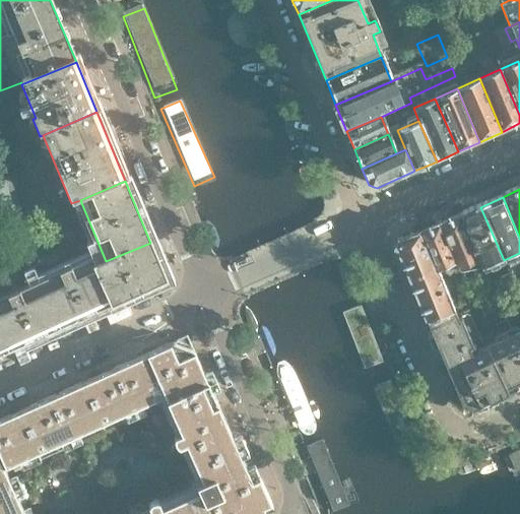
[(504,260),(480,207),(460,216),(483,269),(494,295),(515,285),(510,273),(504,260)]
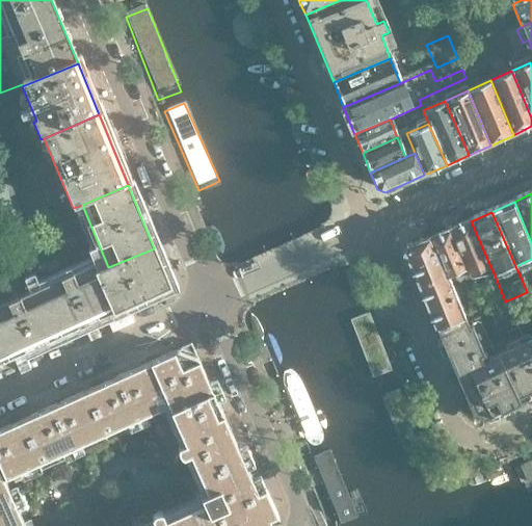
[(495,275),(471,221),(448,232),(464,270),(482,311),(489,309),(478,283),(495,275)]
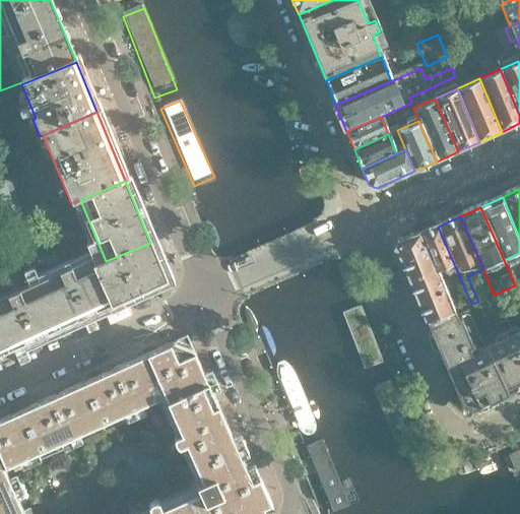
[(454,264),(438,227),(417,236),(432,268),(434,273),(436,272),(454,264)]
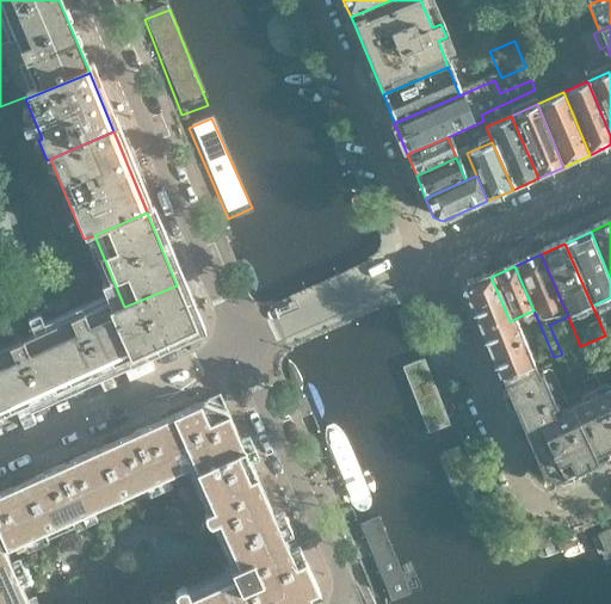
[(507,315),(491,277),(470,287),(466,296),(479,327),(507,315)]
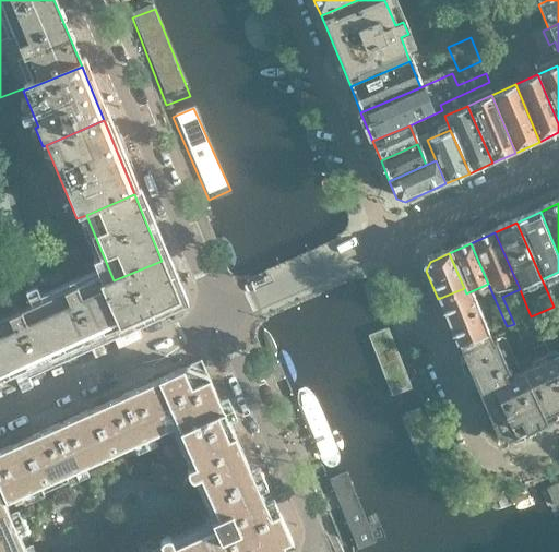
[(179,303),(162,261),(114,280),(105,284),(123,328),(179,303)]
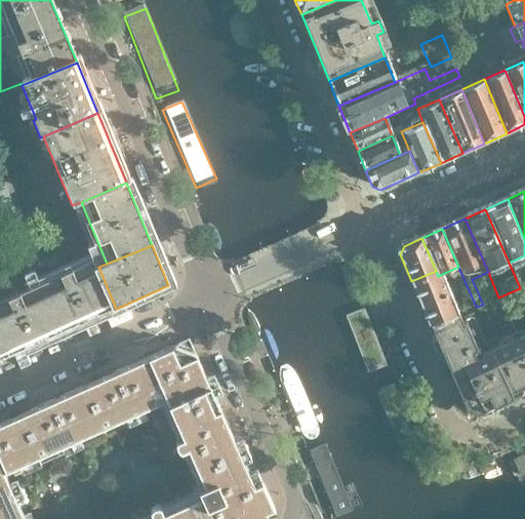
[(116,309),(98,267),(94,269),(92,263),(42,285),(62,333),(78,326),(75,322),(94,313),(96,318),(116,309)]
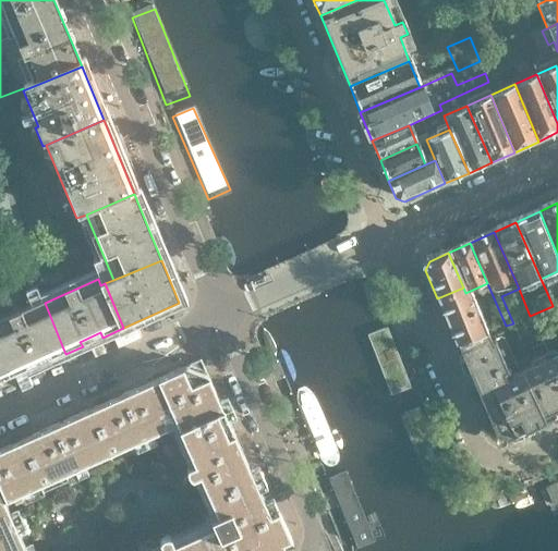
[(475,310),(468,292),(465,293),(463,288),(437,298),(448,323),(475,310)]
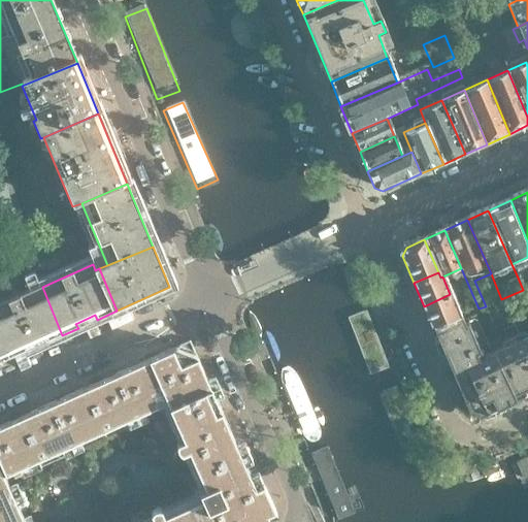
[(527,287),(527,272),(518,278),(523,290),(527,287)]
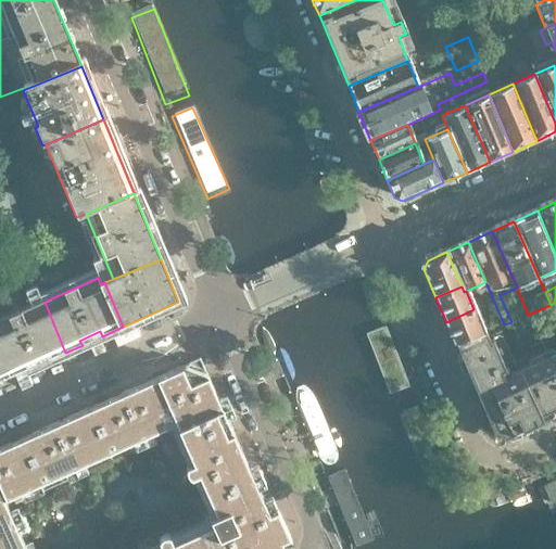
[(65,353),(45,302),(0,321),(0,361),(8,379),(27,370),(25,366),(45,356),(47,361),(65,353)]
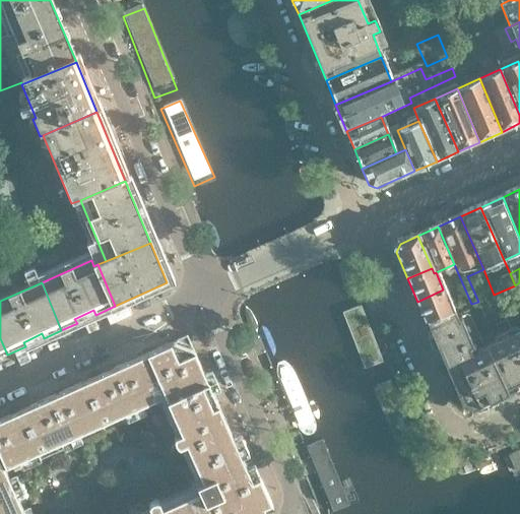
[(453,313),(443,290),(417,302),(427,324),(453,313)]
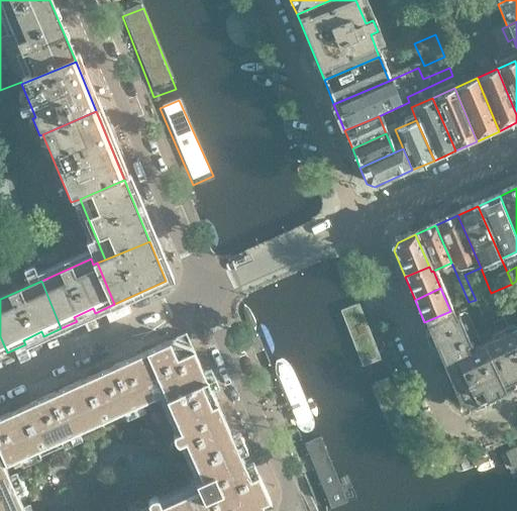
[(482,318),(505,307),(500,297),(477,307),(482,318)]
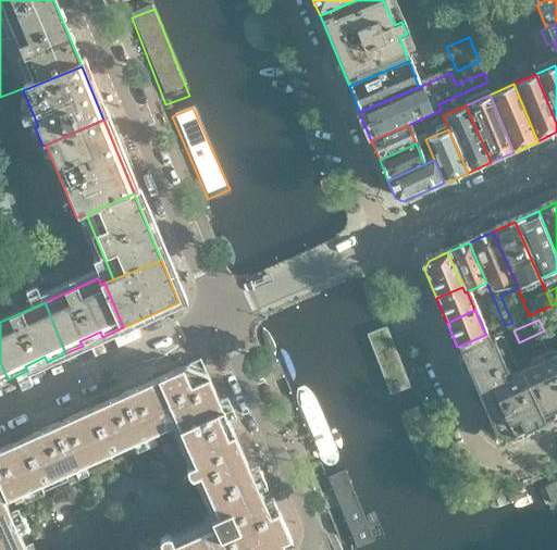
[(511,445),(531,436),(532,433),(531,430),(545,423),(522,375),(521,375),(504,336),(489,341),(485,335),(457,347),(491,428),(485,430),(489,437),(495,439),(494,442),(496,447),(499,448),(504,446),(505,442),(507,441),(509,445),(511,445)]
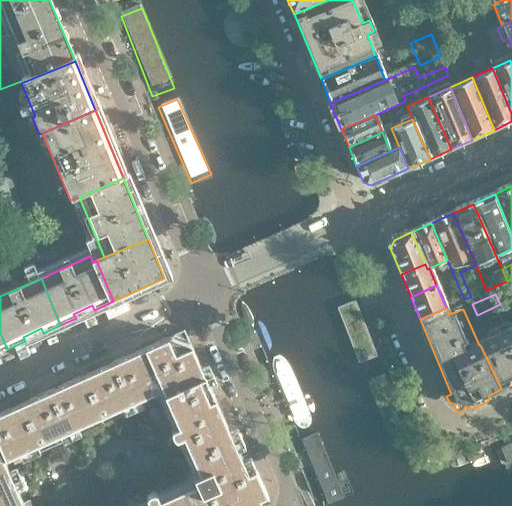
[(511,384),(511,330),(506,333),(499,319),(489,323),(496,338),(480,345),(501,389),(511,384)]
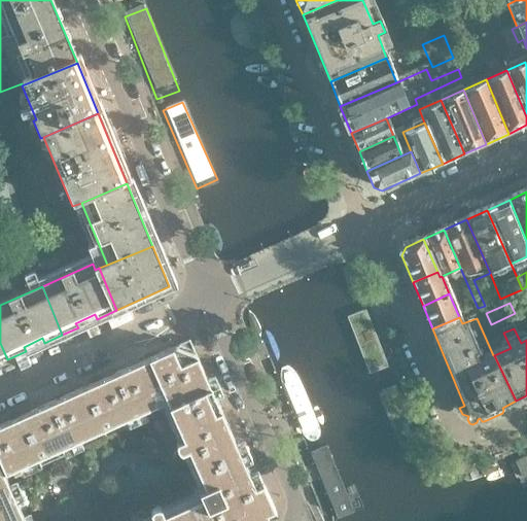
[(211,393),(189,345),(130,372),(151,420),(163,415),(211,393)]
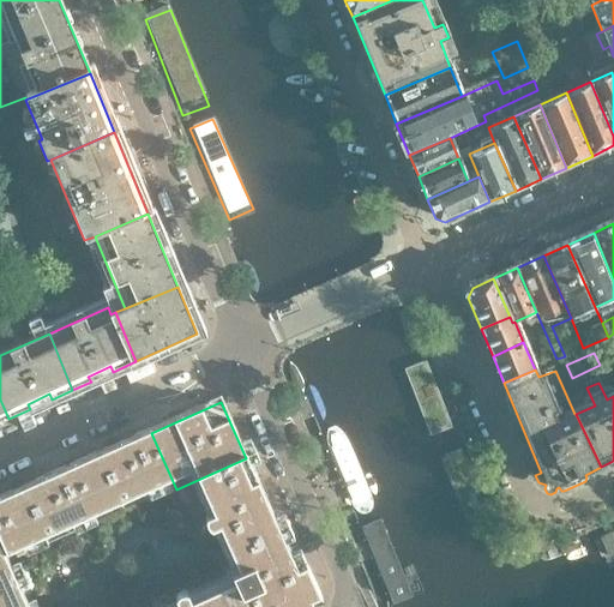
[(444,410),(428,416),(445,457),(461,451),(444,410)]
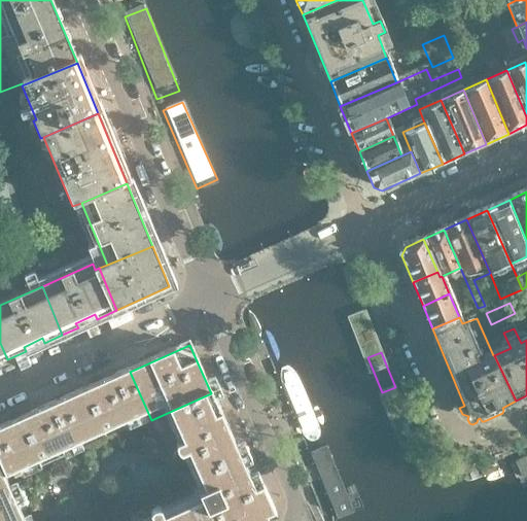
[(151,420),(130,372),(55,406),(76,454),(151,420)]
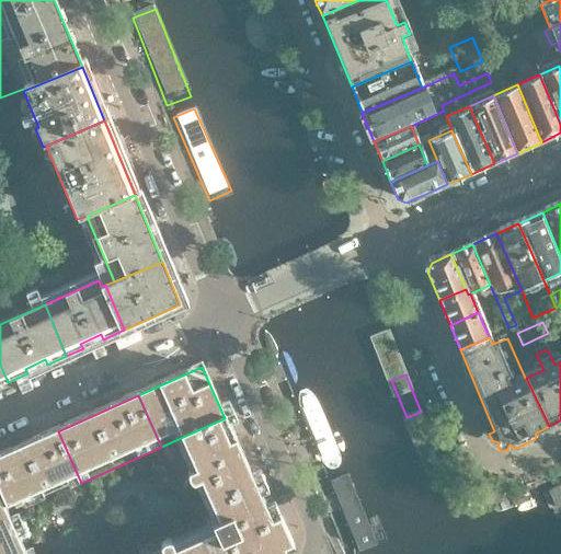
[(299,415),(324,471),(325,472),(327,474),(328,475),(330,475),(331,476),(333,476),(334,476),(336,476),(338,475),(340,475),(341,474),(342,472),(343,471),(343,470),(344,468),(344,465),(344,464),(343,462),(320,407),(308,395),(298,399),(299,415)]
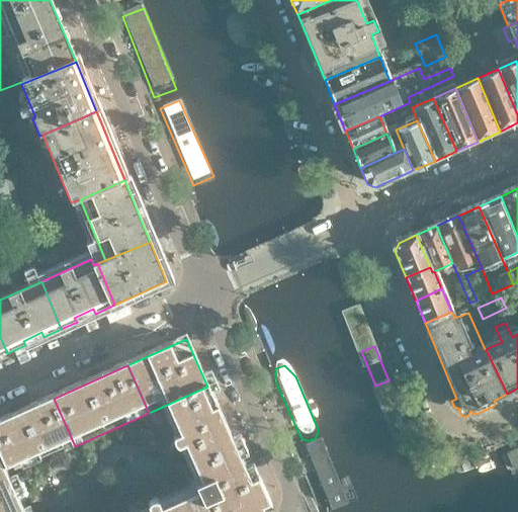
[(392,382),(372,391),(393,440),(411,433),(392,382)]
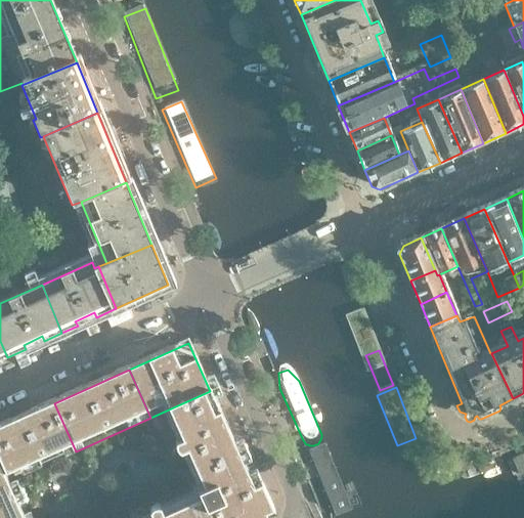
[(253,487),(230,437),(210,391),(162,413),(172,436),(178,433),(182,440),(175,443),(180,455),(186,451),(203,487),(199,488),(197,495),(199,499),(163,515),(160,509),(149,513),(151,517),(263,517),(264,515),(273,511),(261,484),(253,487)]
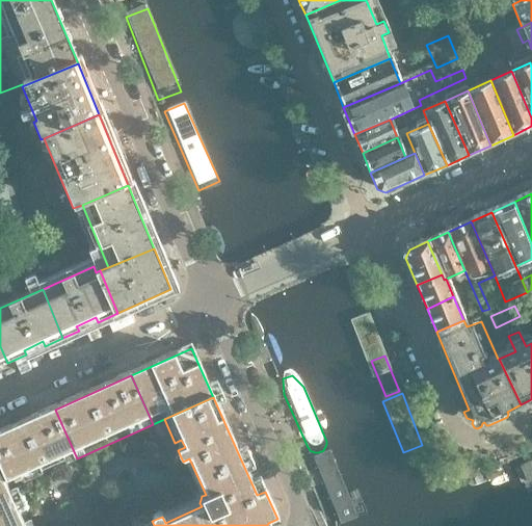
[(77,458),(55,410),(0,434),(0,478),(2,483),(11,479),(15,487),(77,458)]
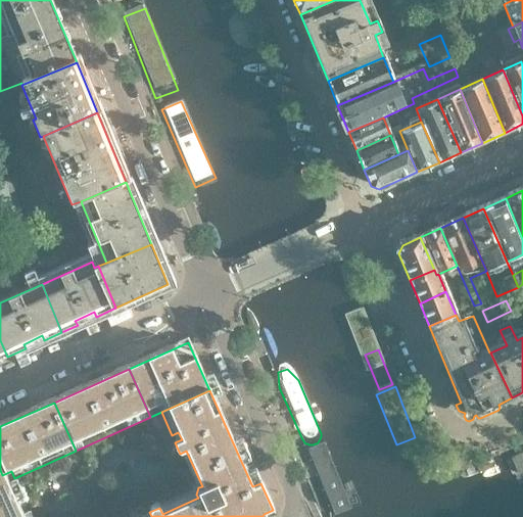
[(326,447),(307,454),(332,516),(349,516),(352,515),(326,447)]
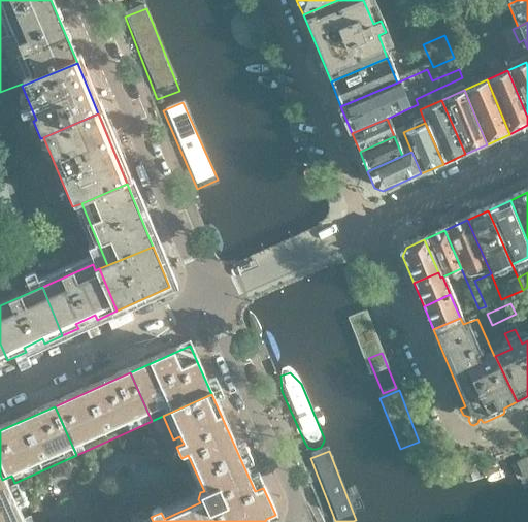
[(527,461),(509,469),(519,489),(527,484),(527,461)]
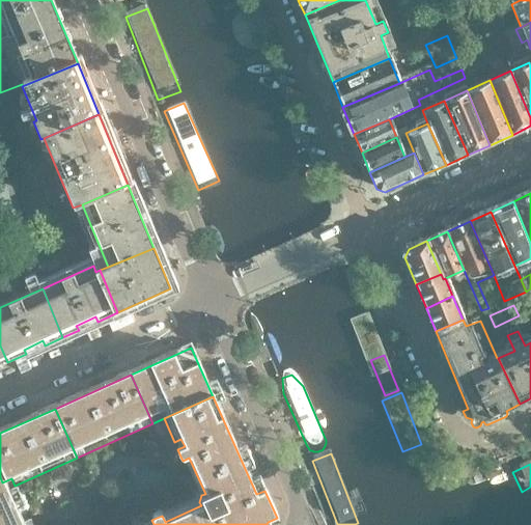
[(2,482),(0,477),(0,509),(12,504),(2,482)]
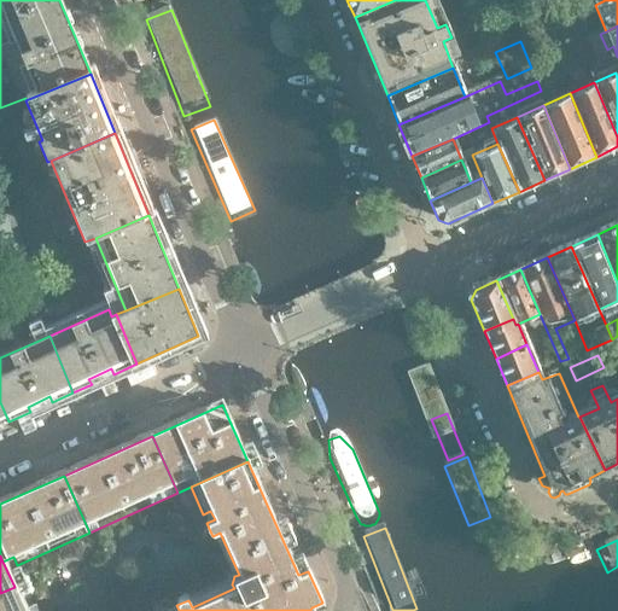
[(35,610),(27,610),(15,587),(0,593),(0,610),(35,610)]
